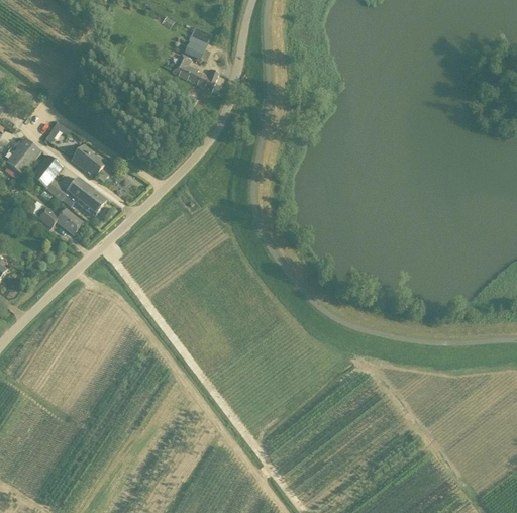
[(196,25),(184,52),(201,60),(213,33),(196,25)]
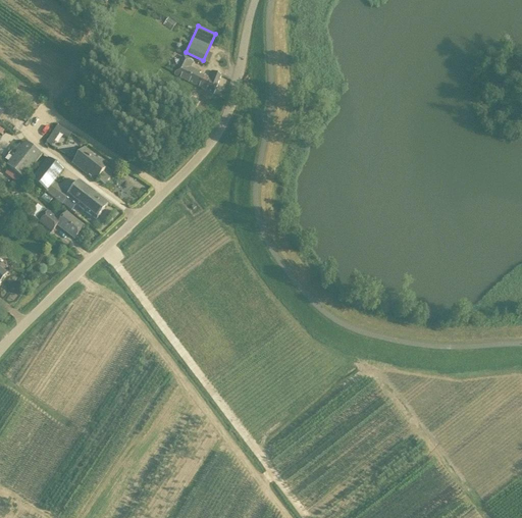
[(209,72),(205,71),(204,73),(199,70),(200,68),(190,63),(193,58),(190,57),(191,56),(184,53),(174,71),(212,90),(221,72),(211,67),(209,72)]
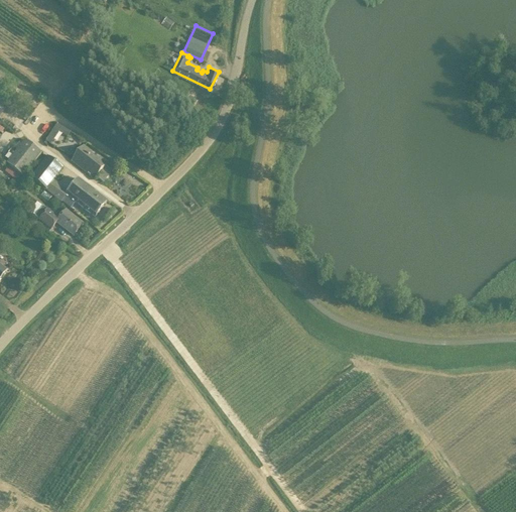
[(134,69),(128,78),(138,85),(144,76),(134,69)]
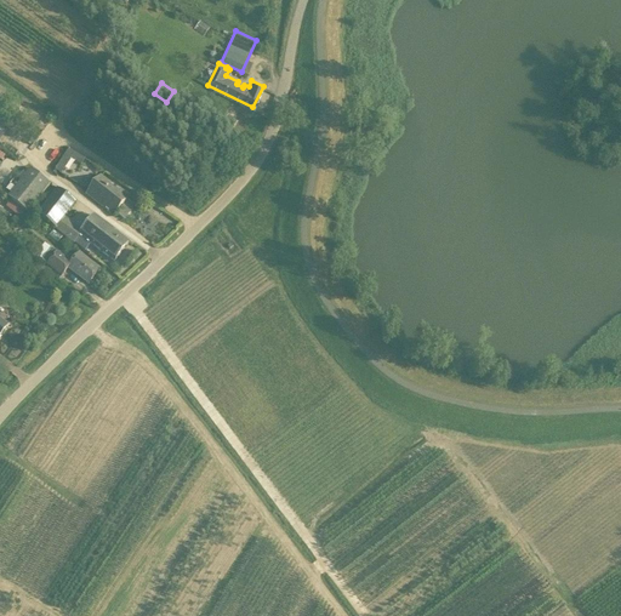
[(70,154),(80,160),(85,155),(74,148),(70,154)]
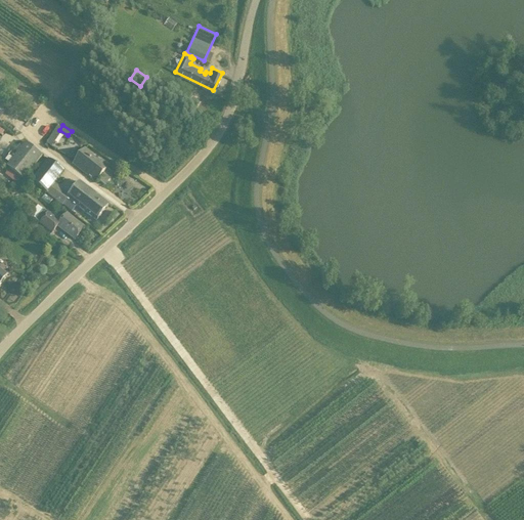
[(26,139),(6,164),(23,176),(42,152),(26,139)]
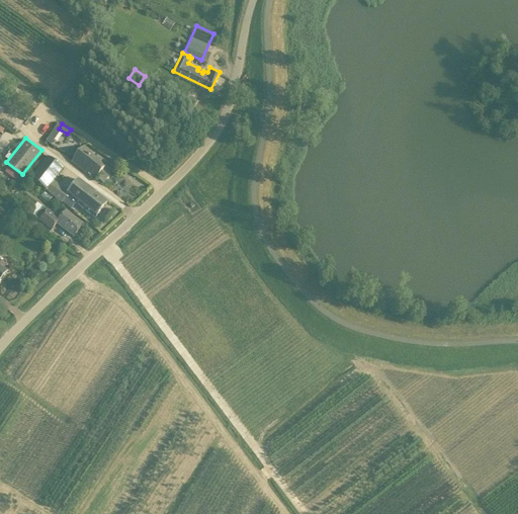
[(116,185),(121,178),(116,175),(120,170),(97,152),(84,169),(109,187),(112,183),(116,185)]
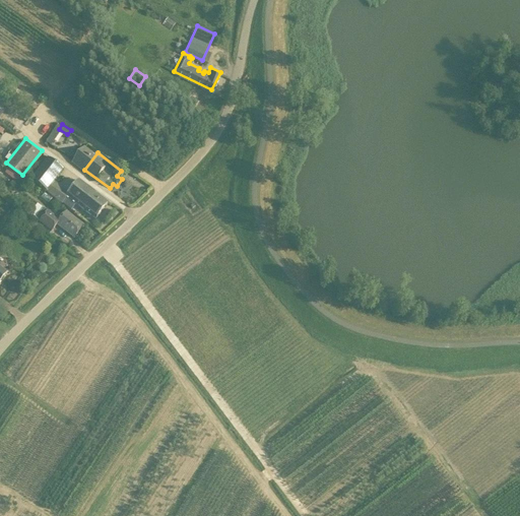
[(94,216),(108,200),(79,177),(67,193),(52,182),(64,168),(48,155),(31,177),(47,189),(62,200),(67,194),(94,216)]
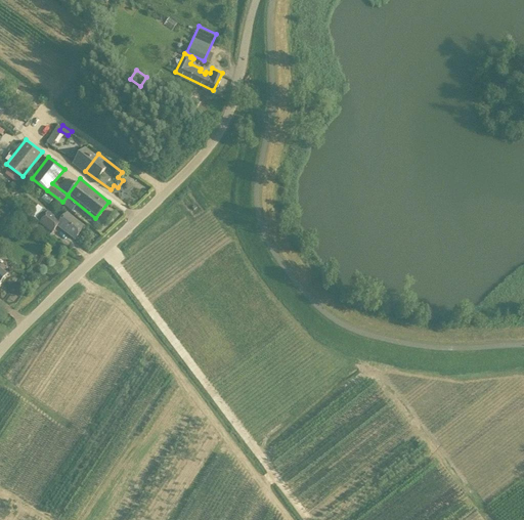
[(56,223),(75,237),(85,224),(67,210),(59,219),(44,207),(35,217),(39,220),(39,221),(51,230),(56,223)]
